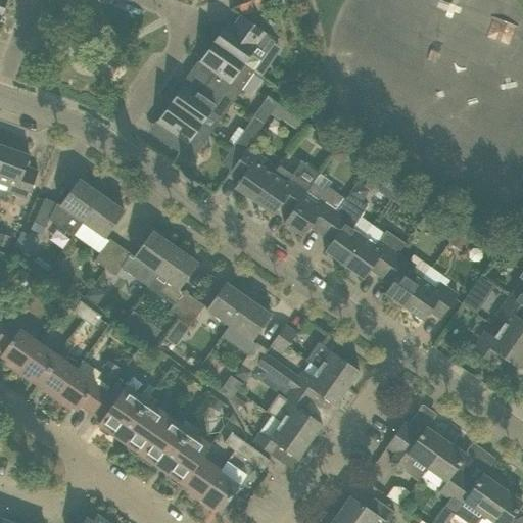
[(227,24),(214,43),(254,72),(276,42),(254,27),(247,37),(227,24)]
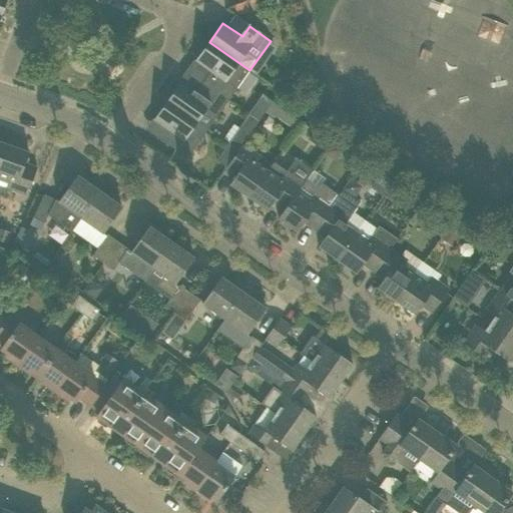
[(228,100),(242,80),(249,70),(209,42),(195,61),(215,75),(208,84),(203,81),(202,82),(207,85),(228,100)]
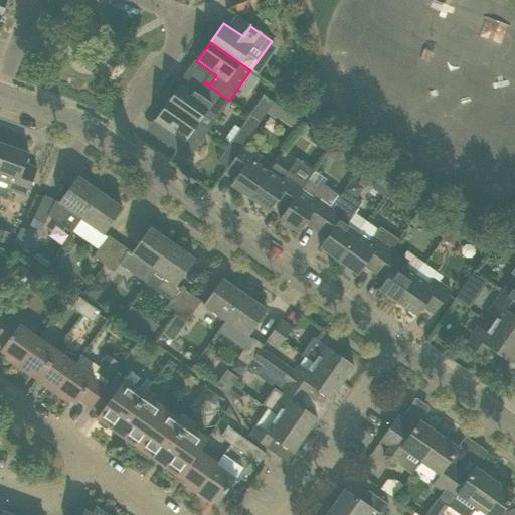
[(182,82),(168,102),(208,130),(229,101),(208,86),(201,96),(182,82)]
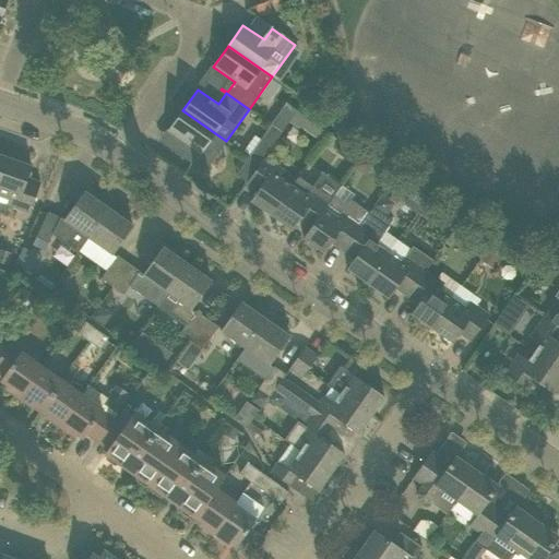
[(297,110),(296,110),(286,104),(272,125),(282,132),(288,123),(296,111),(297,110)]
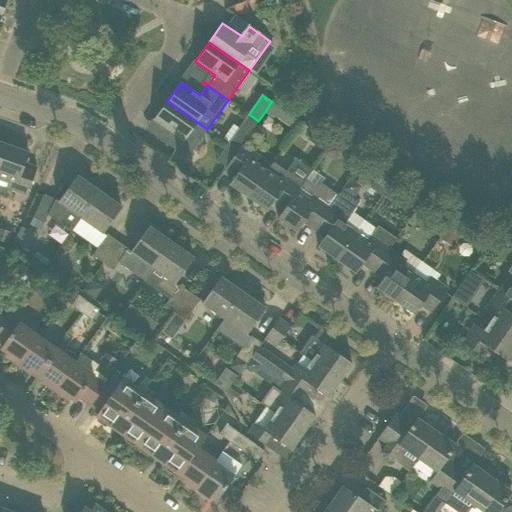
[(187,159),(207,129),(167,101),(154,120),(173,134),(166,143),(162,140),(161,141),(187,159)]
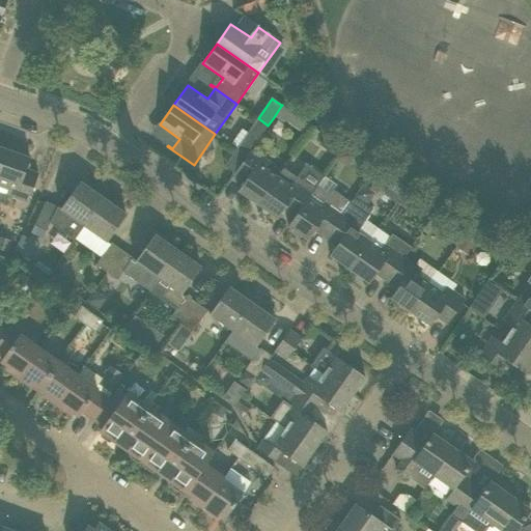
[(274,117),(283,123),(284,121),(290,112),(286,109),(281,106),(274,117)]
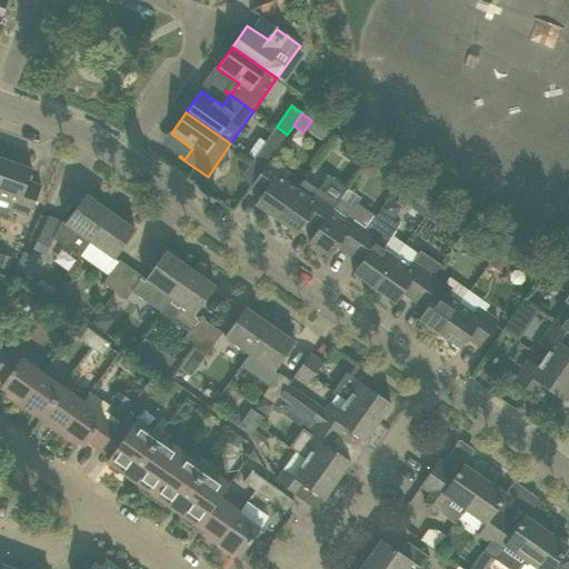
[(277,127),(253,160),(263,167),(287,135),(277,127)]
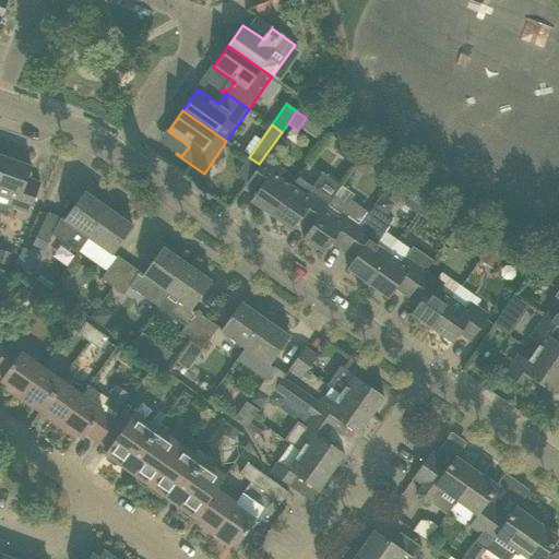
[(345,142),(343,144),(336,153),(353,164),(360,154),(345,142)]
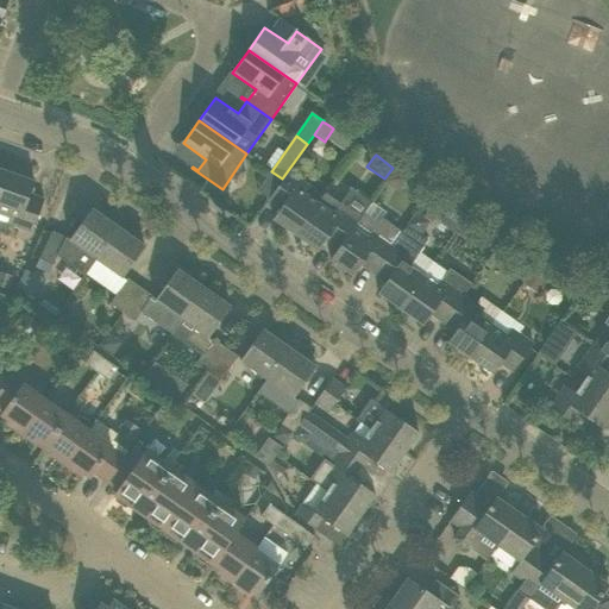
[(7,171),(0,192),(0,231),(4,233),(7,224),(31,233),(44,199),(30,194),(35,182),(7,171)]
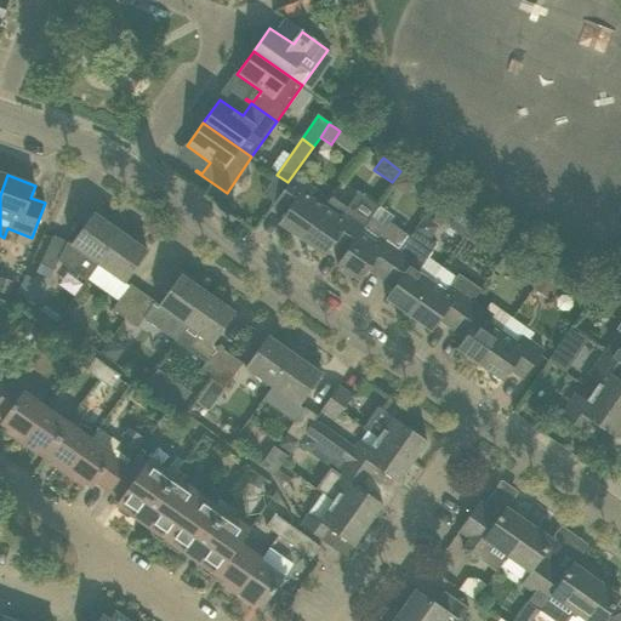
[(278,223),(302,240),(324,208),(309,197),(315,189),(294,175),(273,204),(286,212),(278,223)]
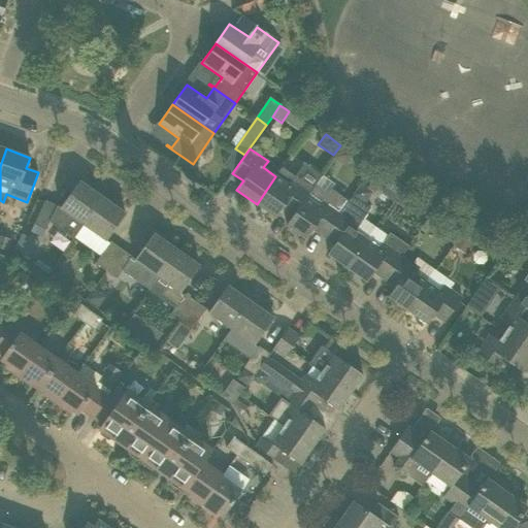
[(282,167),(275,176),(257,204),(276,218),(283,208),(293,216),(310,191),(294,178),(295,176),(282,167)]
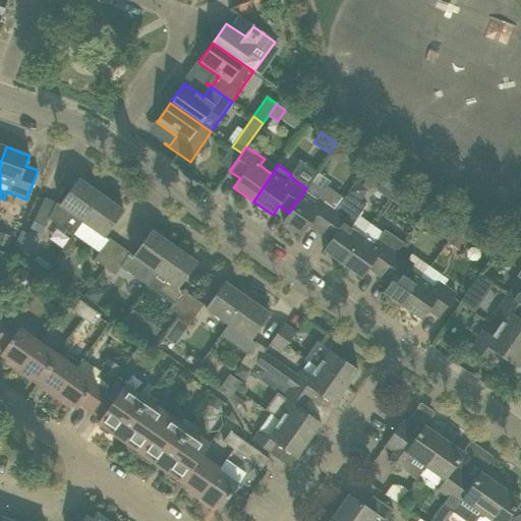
[(42,234),(49,219),(72,236),(81,222),(102,194),(78,178),(60,205),(45,197),(31,229),(42,234)]
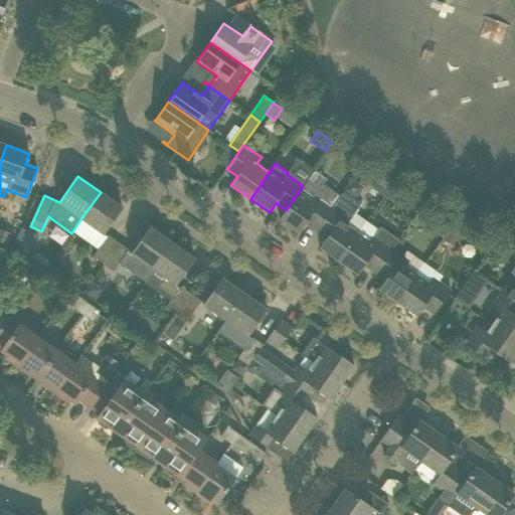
[(306,224),(316,231),(341,195),(341,194),(323,182),(320,186),(308,178),(303,186),(286,210),(280,219),(299,233),(306,224)]
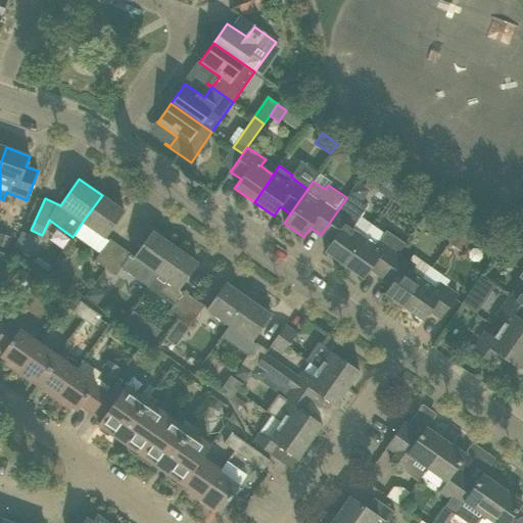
[(346,198),(321,235),(331,242),(325,251),(345,266),(364,238),(351,229),(367,206),(348,193),(346,197),(346,198)]
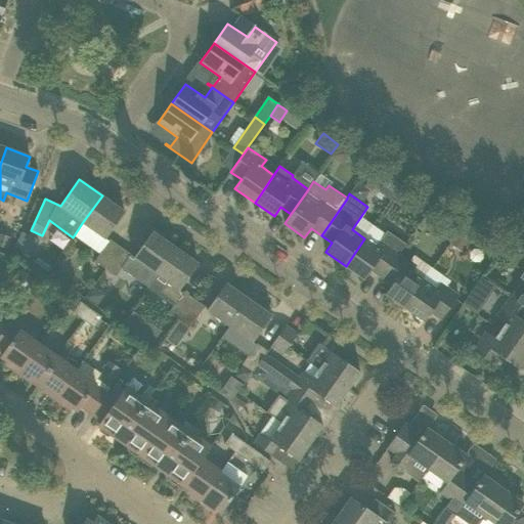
[(102,195),(82,223),(104,238),(125,212),(102,195)]
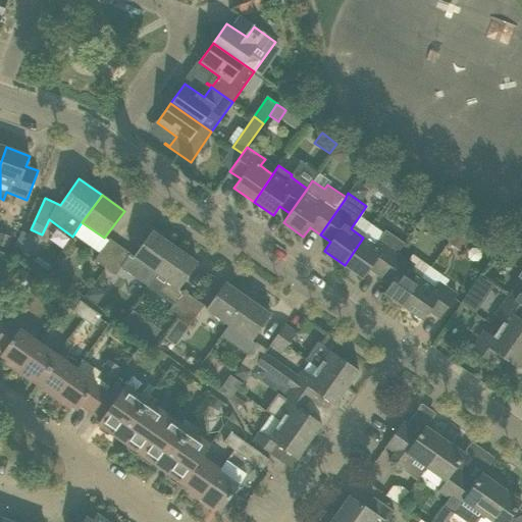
[(369,269),(380,277),(397,252),(398,252),(404,244),(384,229),(373,245),(363,238),(345,265),(363,278),(369,269)]
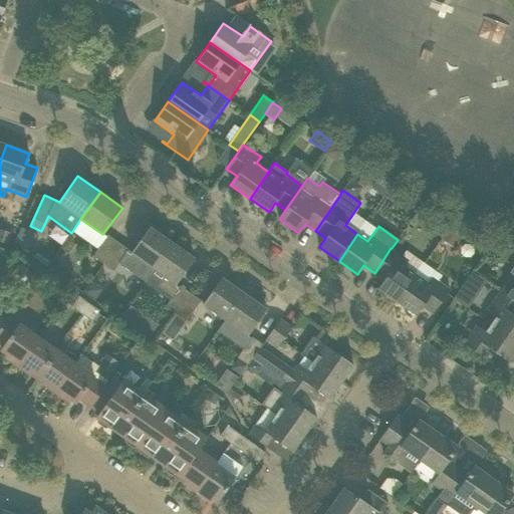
[(33,250),(39,233),(20,227),(15,245),(33,250)]
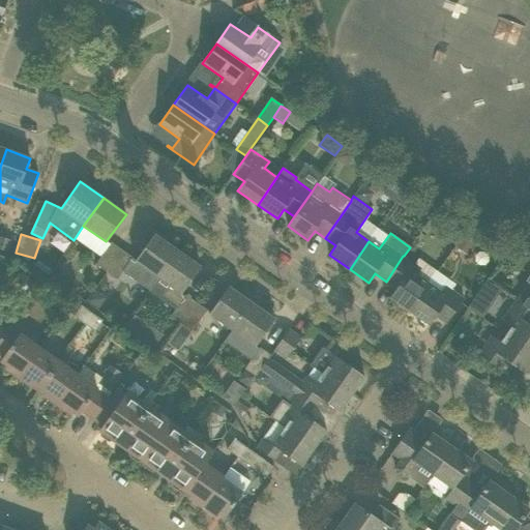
[(177,251),(154,234),(136,259),(122,248),(106,271),(117,280),(122,272),(148,291),(152,286),(177,251)]
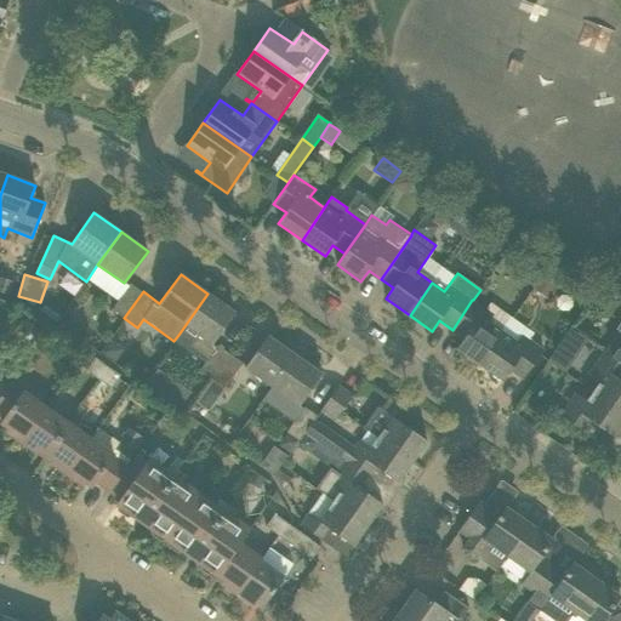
[(112,309),(124,318),(143,291),(131,283),(112,309)]
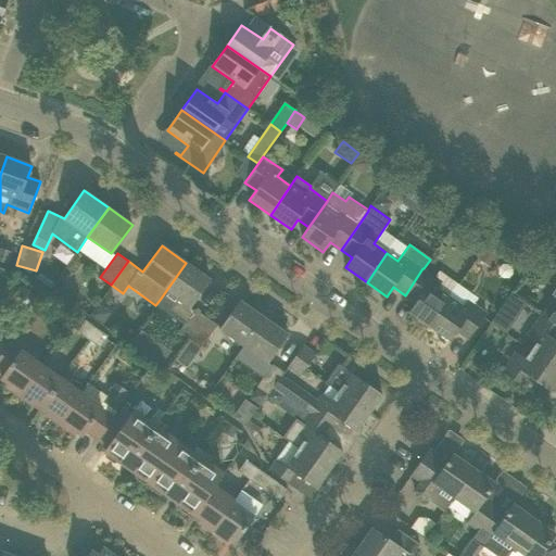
[(210,280),(186,263),(160,300),(172,307),(171,308),(186,320),(177,332),(189,340),(205,316),(194,308),(193,310),(190,307),(210,280)]
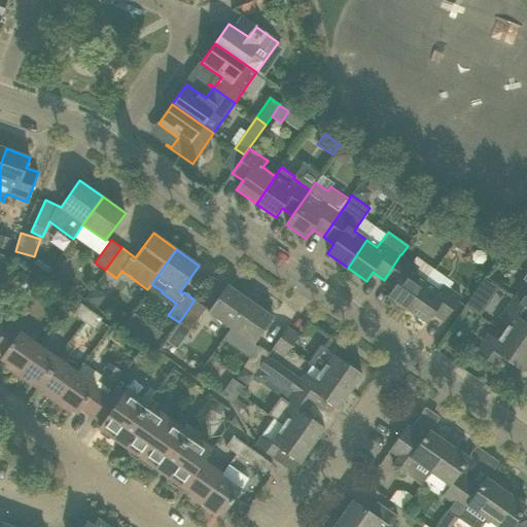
[(387,295),(407,310),(426,282),(415,274),(420,268),(401,254),(400,254),(384,280),(393,286),(387,295)]
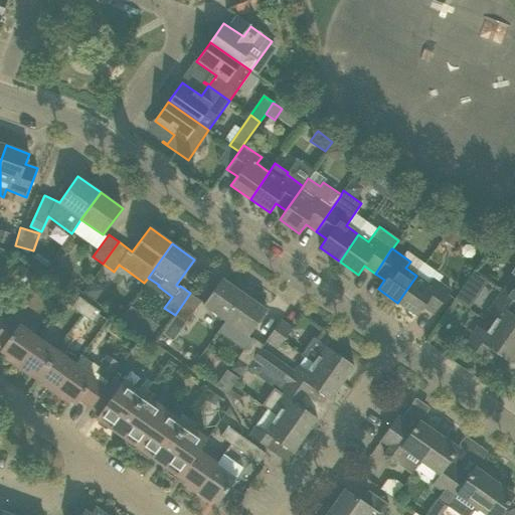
[(30,275),(23,270),(18,278),(24,283),(30,275)]
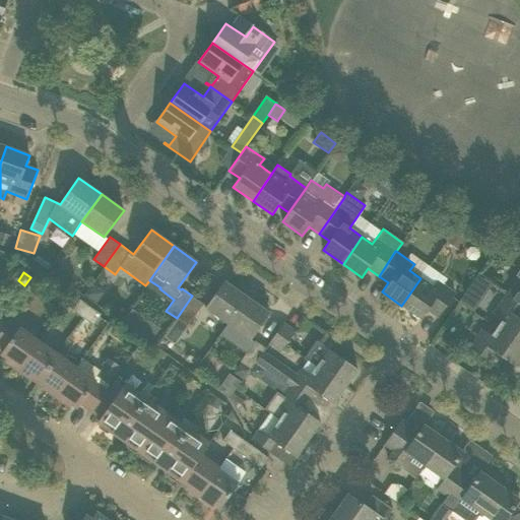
[(519,272),(517,277),(518,278),(507,296),(519,305),(519,272)]
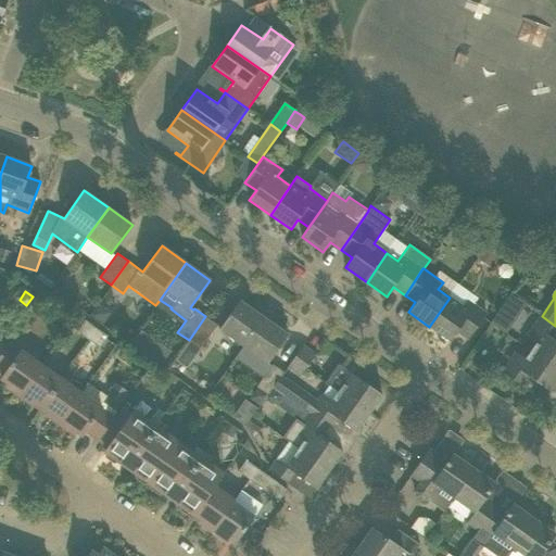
[(525,305),(510,295),(503,306),(517,316),(525,305)]
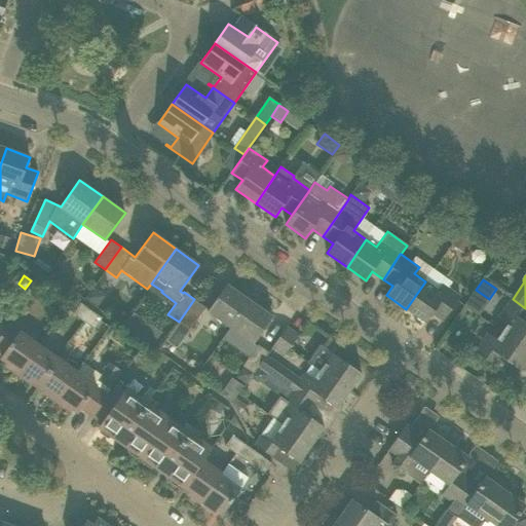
[(425,282),(406,309),(425,323),(433,313),(443,322),(459,298),(442,286),(438,291),(425,282)]
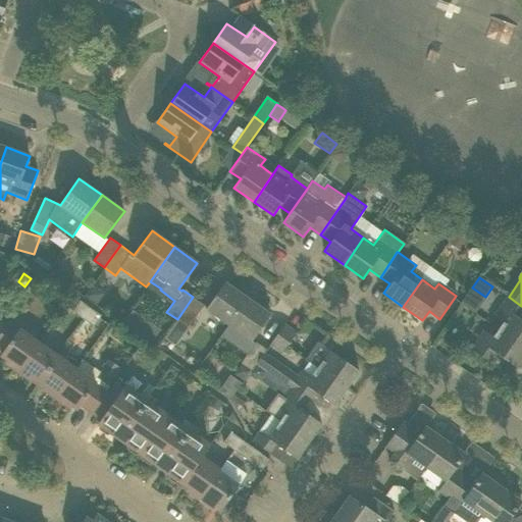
[(205,309),(227,325),(248,298),(224,282),(205,309)]
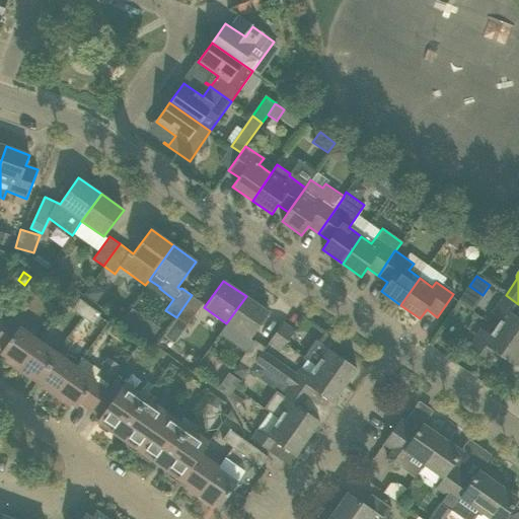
[(202,302),(192,295),(176,317),(176,318),(167,331),(176,339),(202,302)]
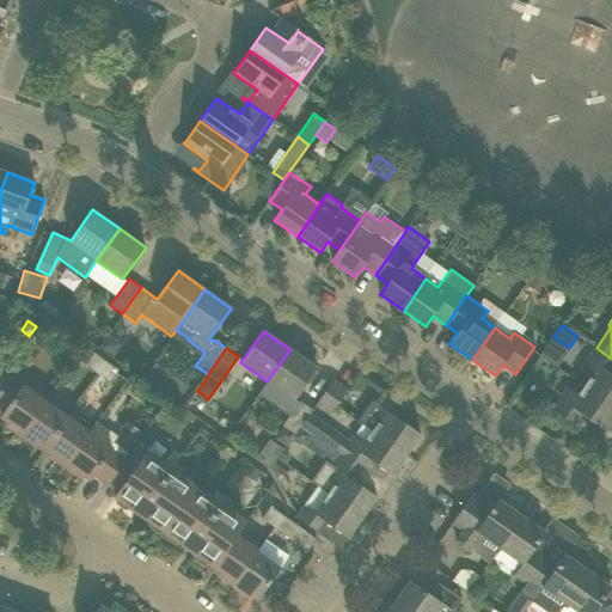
[(611,374),(611,359),(597,348),(581,369),(591,377),(585,386),(611,405),(611,374)]
